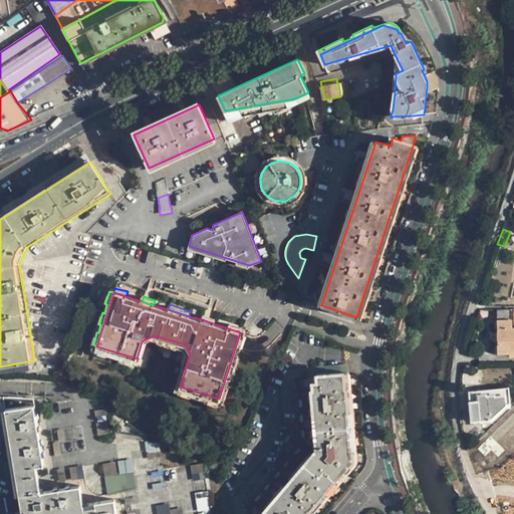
[(498,309),(498,319),(511,319),(512,319),(512,309),(498,309)]
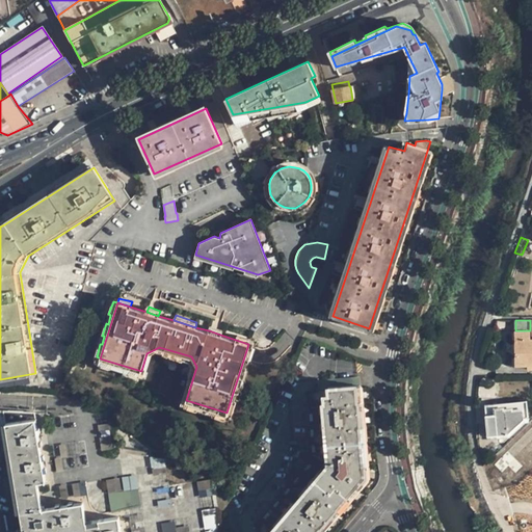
[(210,326),(209,330),(220,335),(222,330),(210,326)]
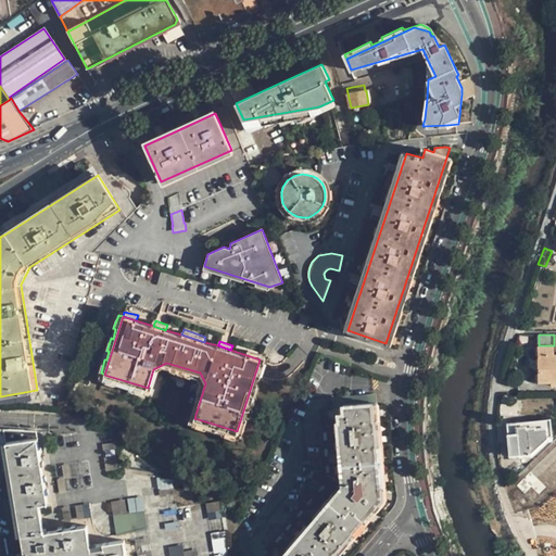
[(554,382),(555,354),(554,354),(553,345),(539,345),(539,382),(551,382),(554,382)]
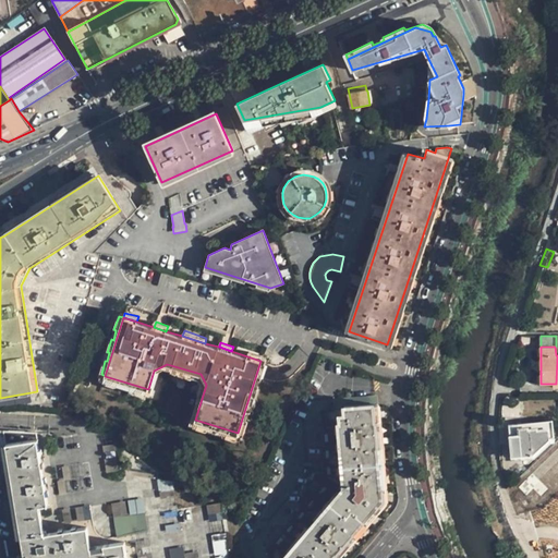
[(250,351),(247,356),(261,361),(262,355),(250,351)]
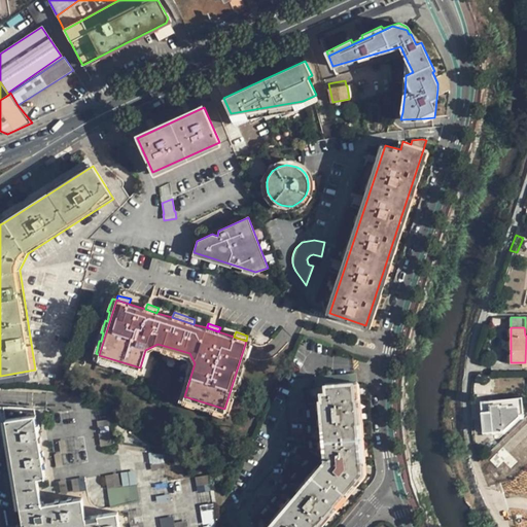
[(251,342),(246,341),(224,409),(230,411),(235,396),(233,395),(236,388),(237,389),(244,365),(243,364),(245,357),(247,357),(251,342)]
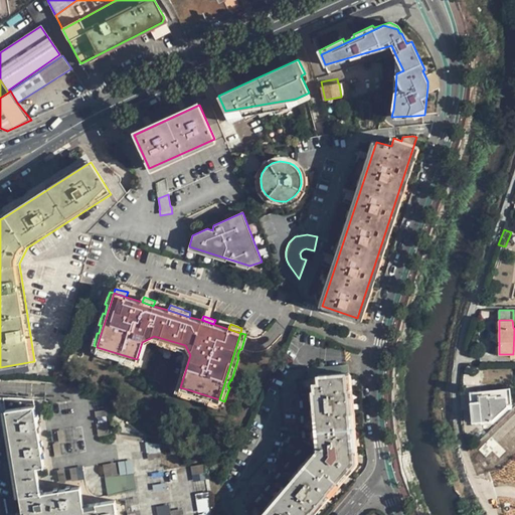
[(135,364),(137,359),(97,347),(96,352),(135,364)]
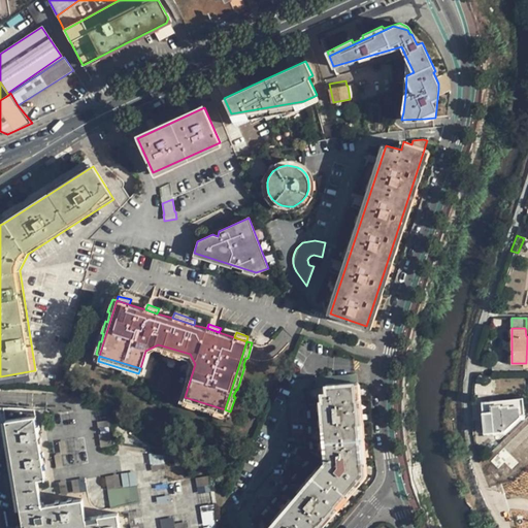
[(325,376),(326,385),(354,383),(354,384),(358,383),(357,374),(325,376)]
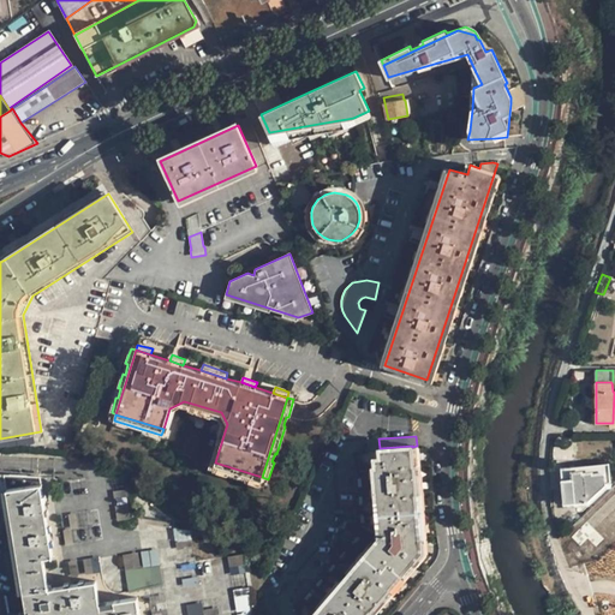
[(412,446),(380,448),(380,455),(375,455),(375,465),(374,465),(380,539),(312,614),(365,614),(421,550),(412,447),(412,446)]
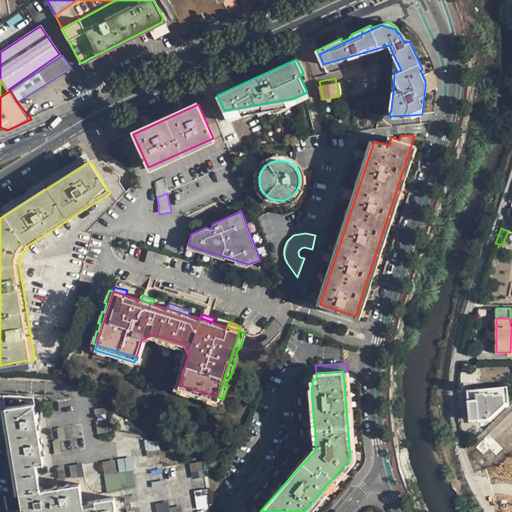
[(216,402),(218,397),(179,385),(177,390),(216,402)]
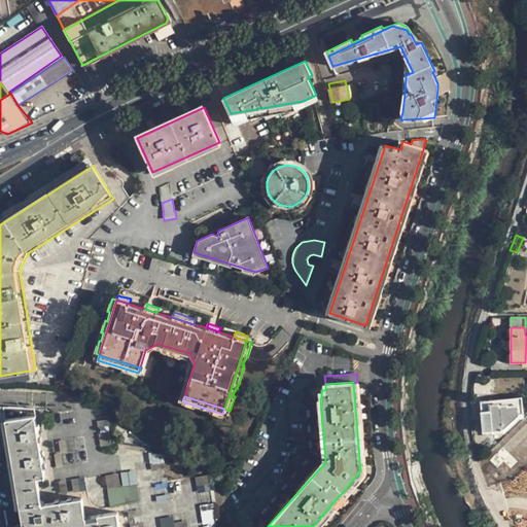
[(510,415),(522,413),(520,397),(495,399),(495,405),(488,405),(489,417),(490,430),(502,429),(501,423),(510,422),(510,415)]
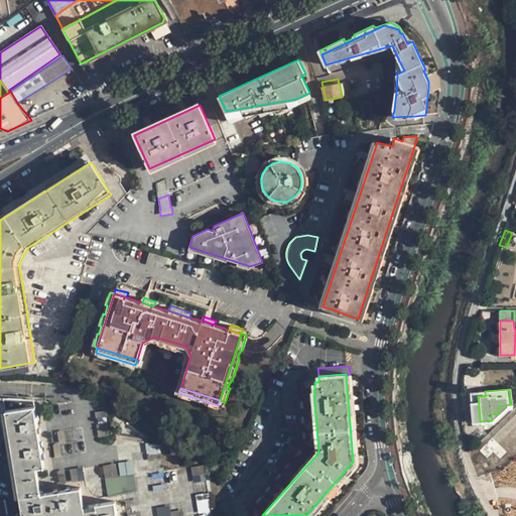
[(472,408),(479,408),(478,396),(485,396),(485,391),(470,392),(472,408)]
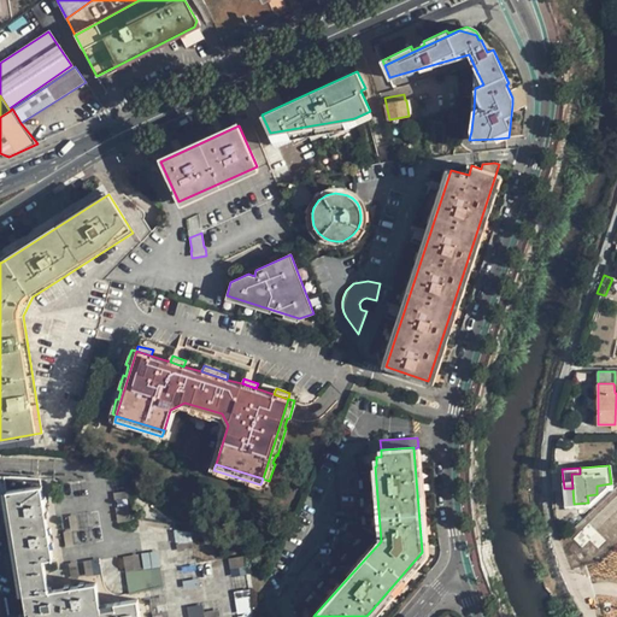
[(135,519),(128,475),(113,477),(121,522),(135,519)]
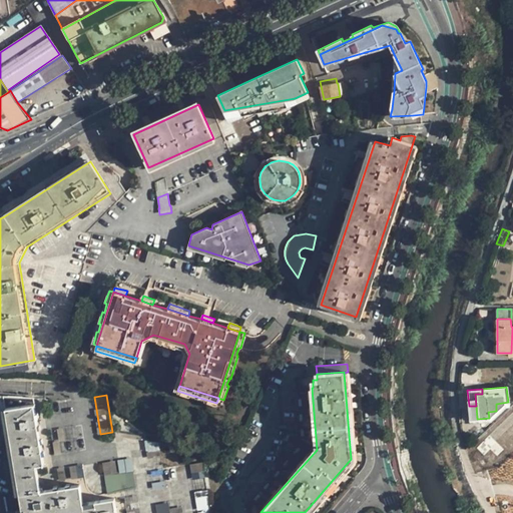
[(0,414),(3,436),(9,435),(2,397),(0,397),(0,414)]
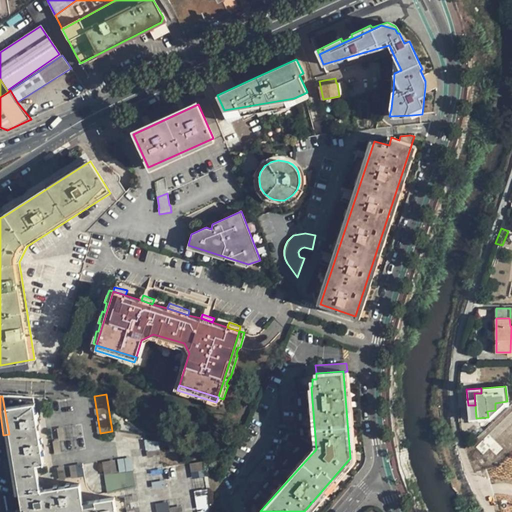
[(116,511),(114,498),(95,500),(96,505),(84,506),(83,502),(80,484),(40,490),(36,464),(44,463),(35,403),(33,404),(32,397),(2,396),(9,434),(22,511),(116,511)]
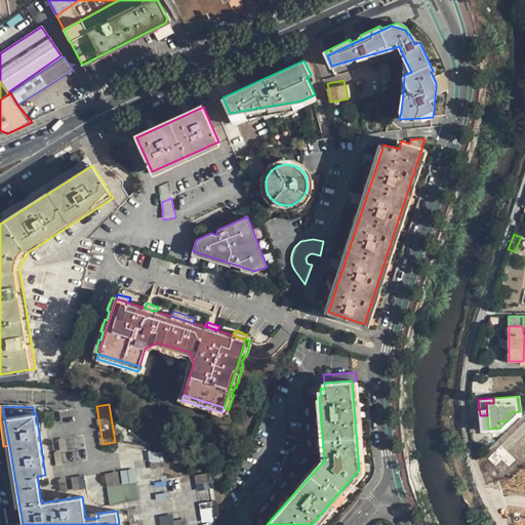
[(75,422),(73,410),(52,412),(54,426),(75,422)]
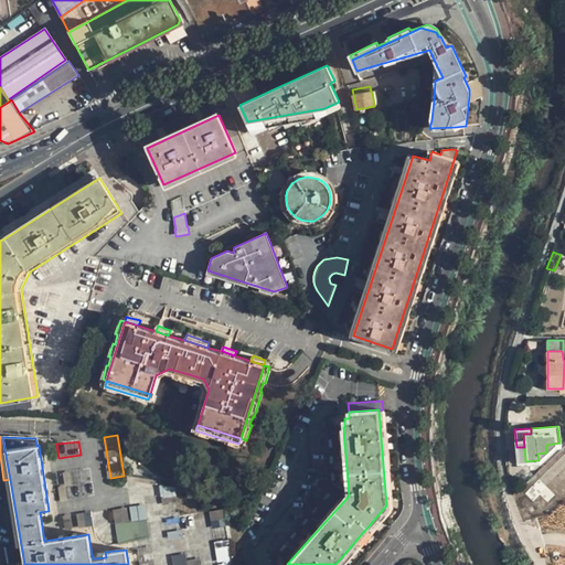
[(558,445),(560,443),(546,445),(546,452),(537,454),(539,460),(525,461),(525,465),(539,462),(558,445)]
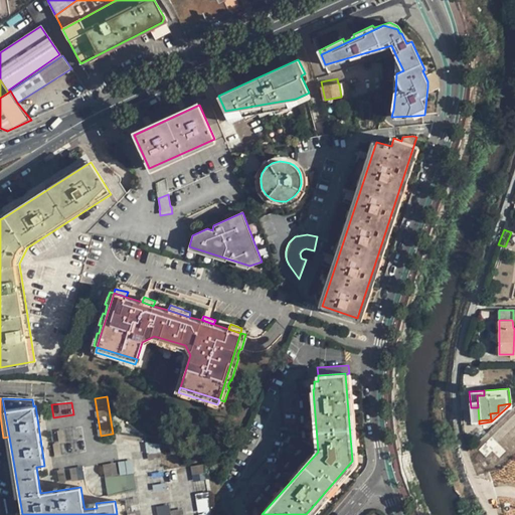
[(61,456),(57,432),(50,433),(54,457),(61,456)]
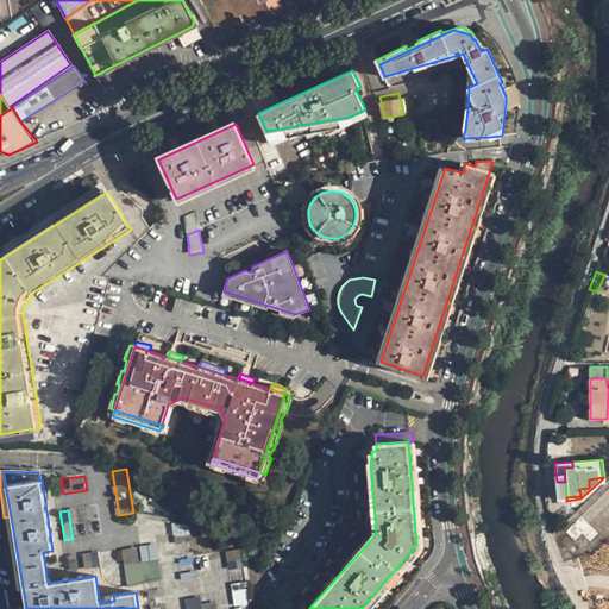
[(582,516),(565,532),(575,542),(583,534),(589,541),(598,534),(582,516)]
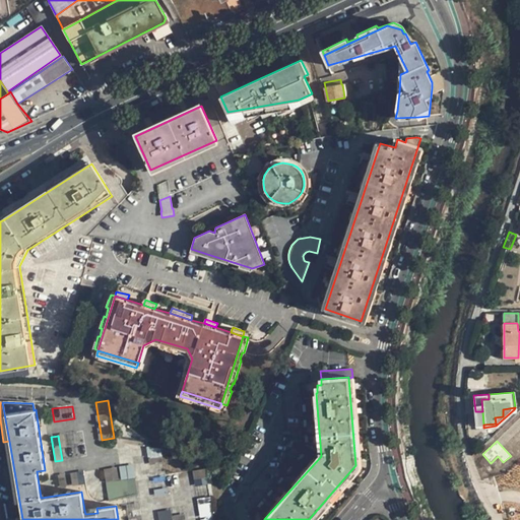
[(135,478),(133,465),(120,466),(122,479),(135,478)]
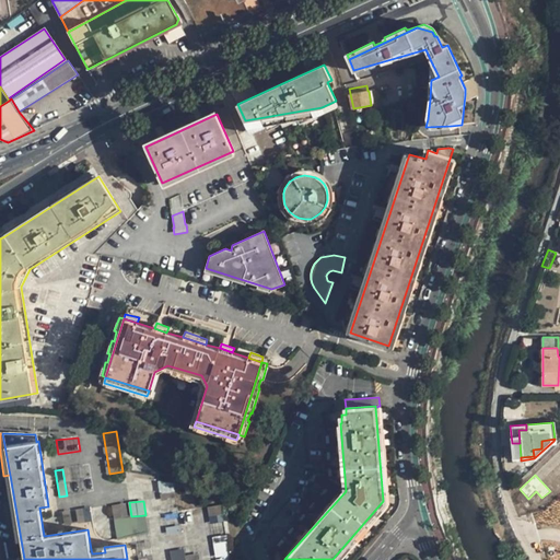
[(128,517),(126,503),(112,505),(114,518),(128,517)]
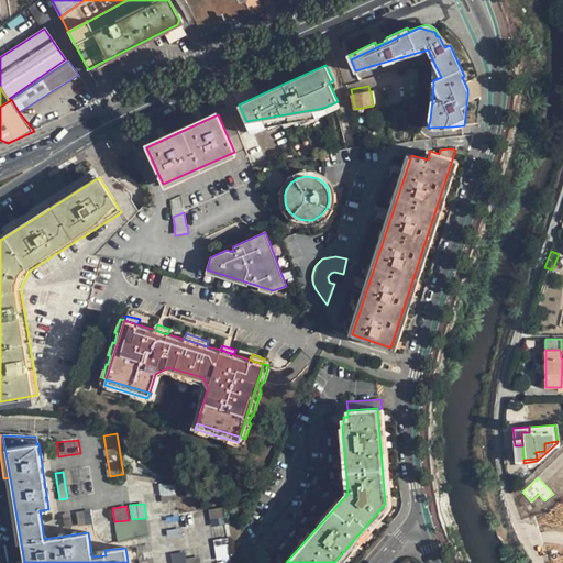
[(231,556),(222,507),(209,510),(217,560),(231,556)]
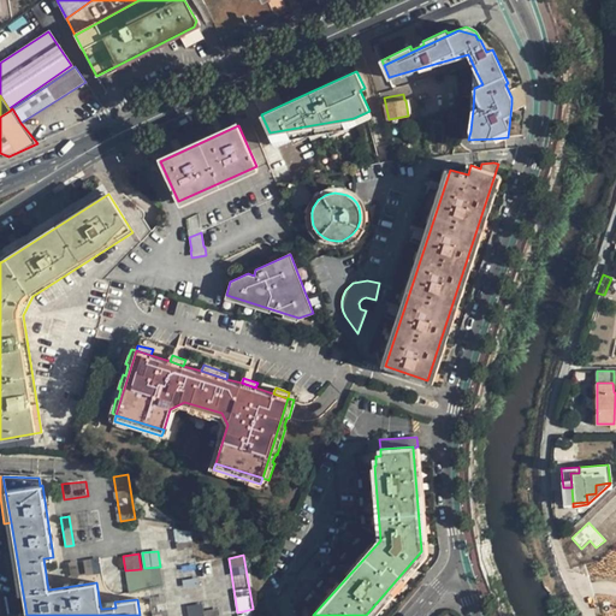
[(83,561),(86,575),(100,573),(99,558),(83,561)]
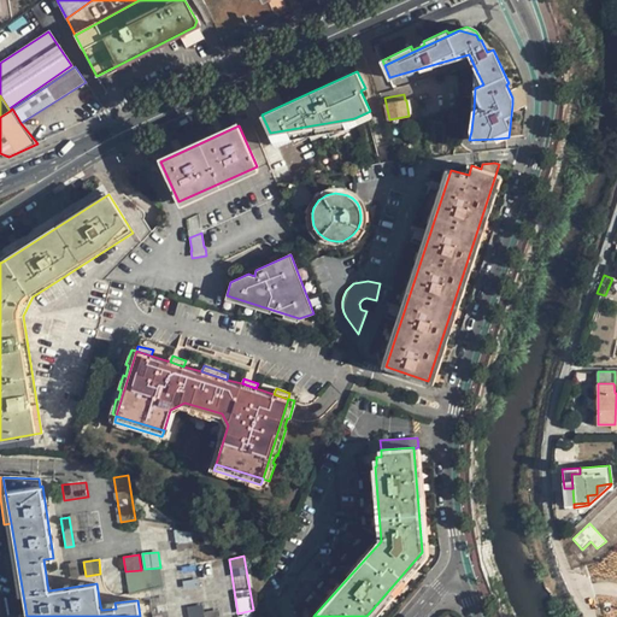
[(168,612),(165,598),(150,599),(152,613),(168,612)]
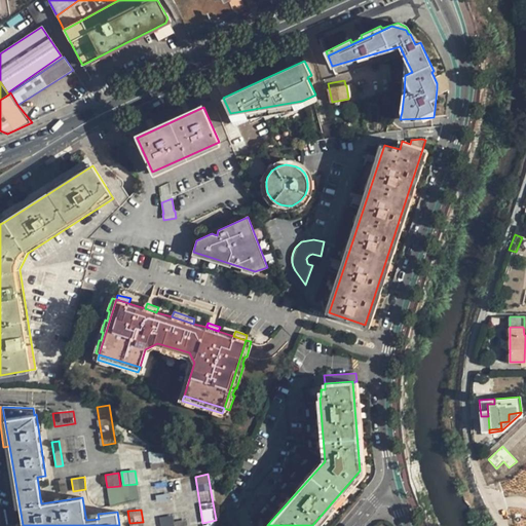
[(160,516),(161,525),(187,525),(185,513),(160,516)]
